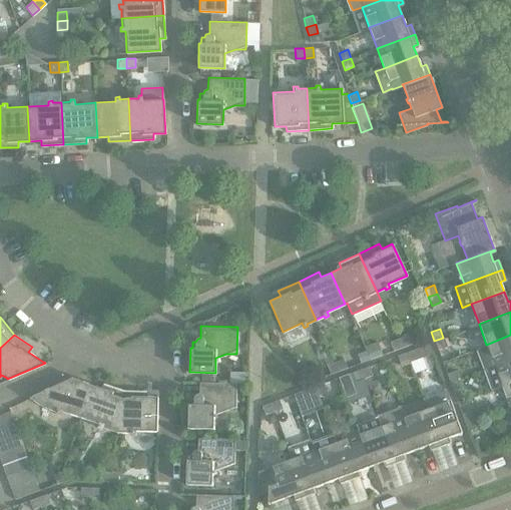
[(401,347),(410,344),(406,335),(398,338),(401,347)]
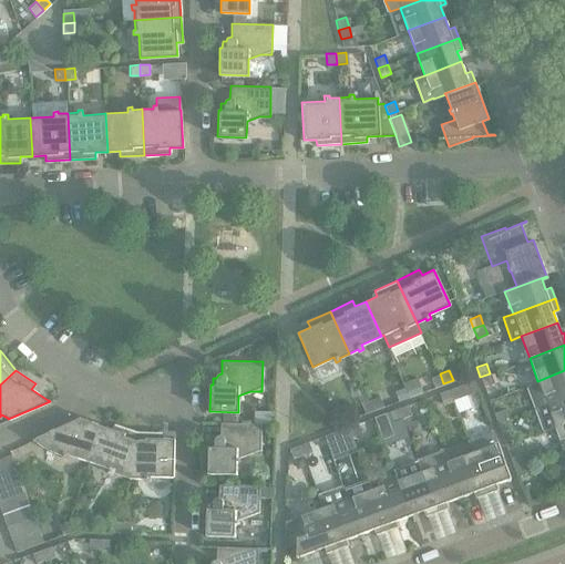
[(534,408),(564,396),(564,370),(537,381),(525,386),(534,408)]
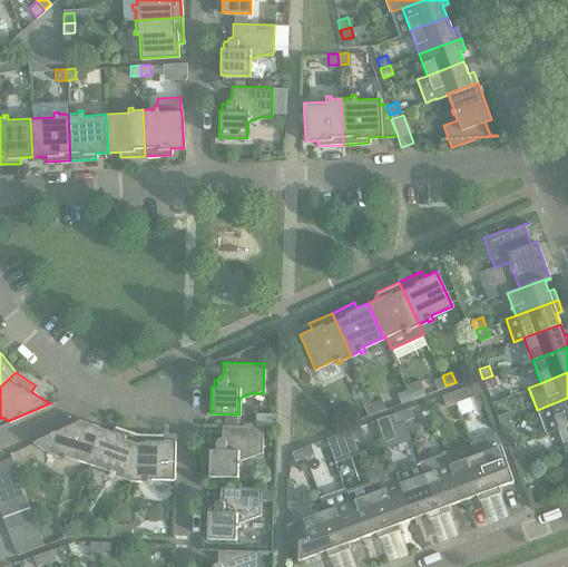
[(442,375),(432,379),(437,389),(446,385),(442,375)]
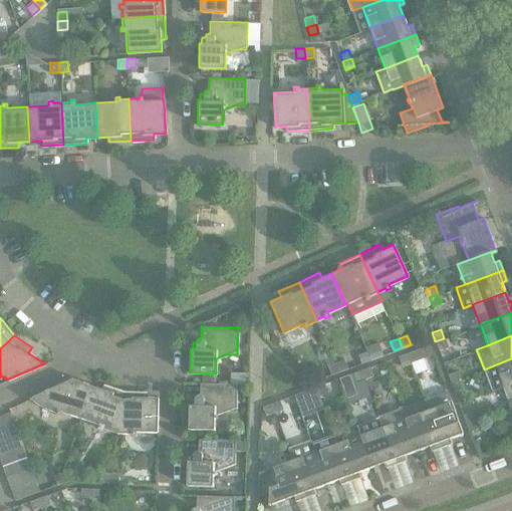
[(435,341),(438,349),(447,346),(444,338),(435,341)]
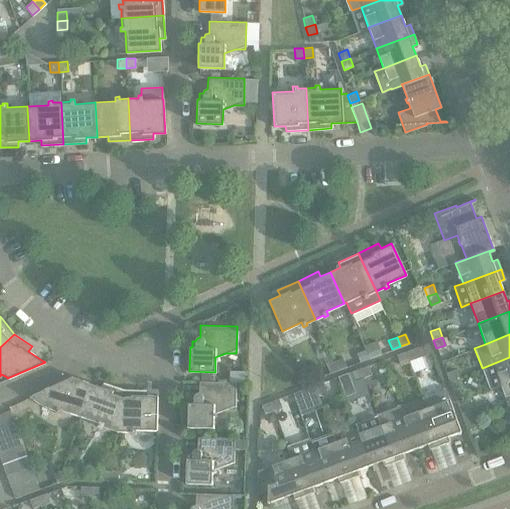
[(427,342),(404,351),(407,360),(431,351),(427,342)]
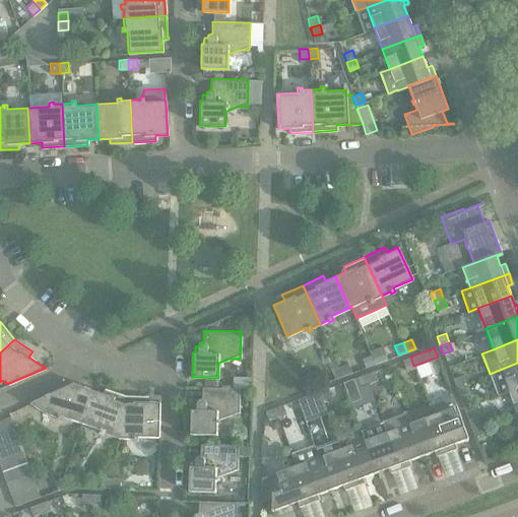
[(410,357),(402,360),(405,369),(413,366),(410,357)]
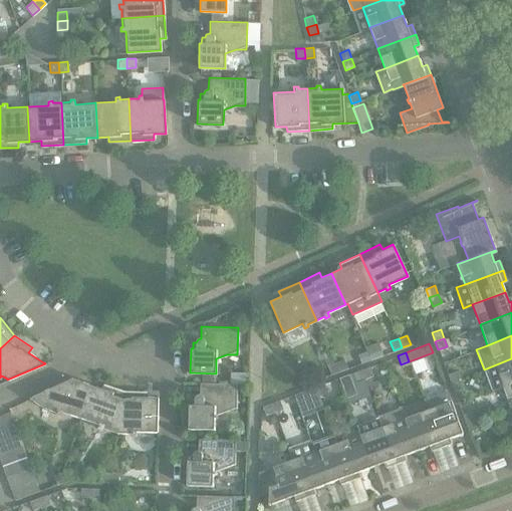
[(338,370),(347,367),(343,358),(335,361),(338,370)]
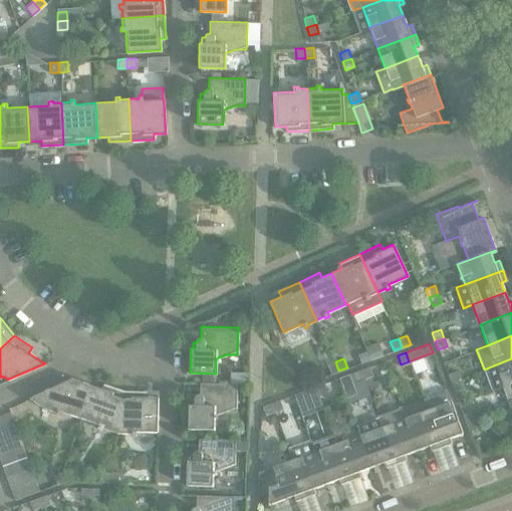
[(502,386),(511,381),(511,358),(484,369),(491,390),(502,386)]
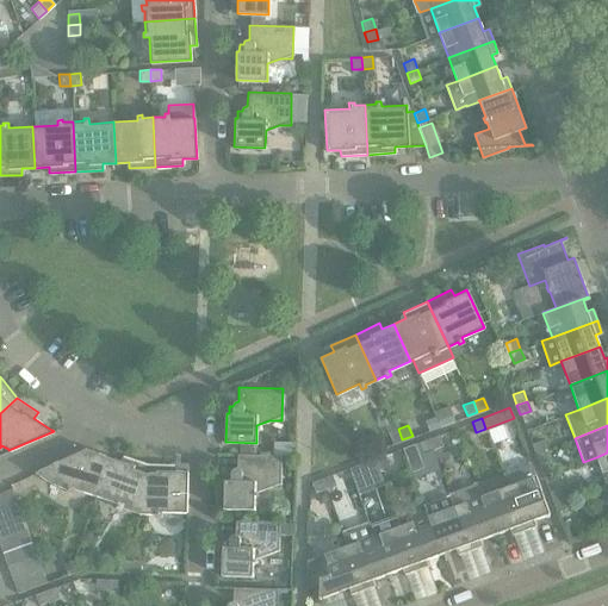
[(398,429),(388,433),(392,444),(402,439),(398,429)]
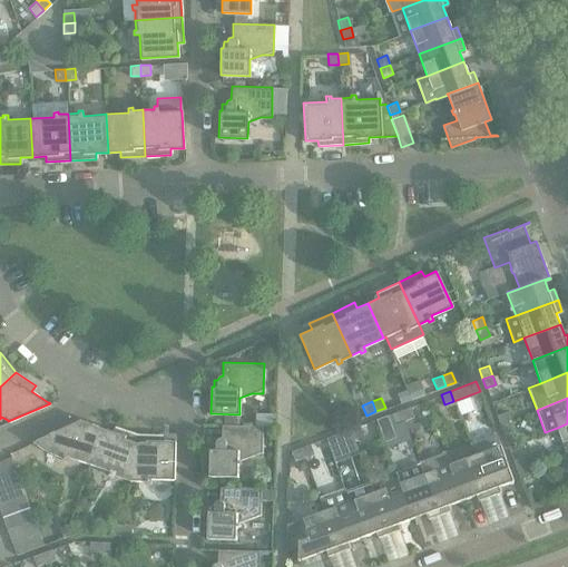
[(409,407),(400,410),(403,420),(412,417),(409,407)]
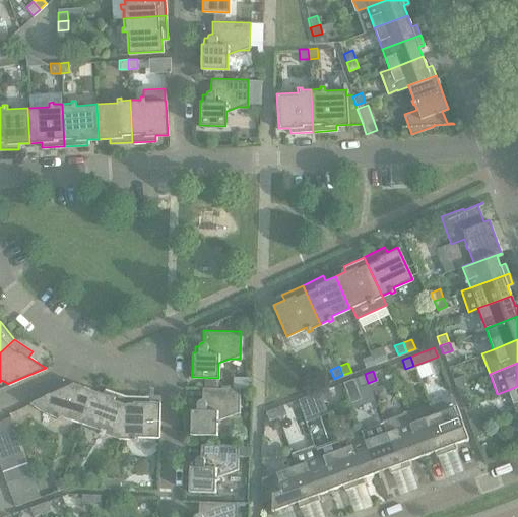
[(365,374),(355,377),(360,386),(368,383),(365,374)]
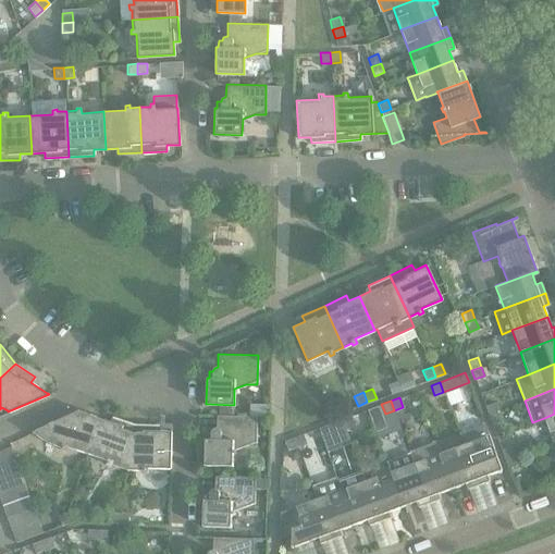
[(497,410),(494,402),(484,405),(488,415),(497,410)]
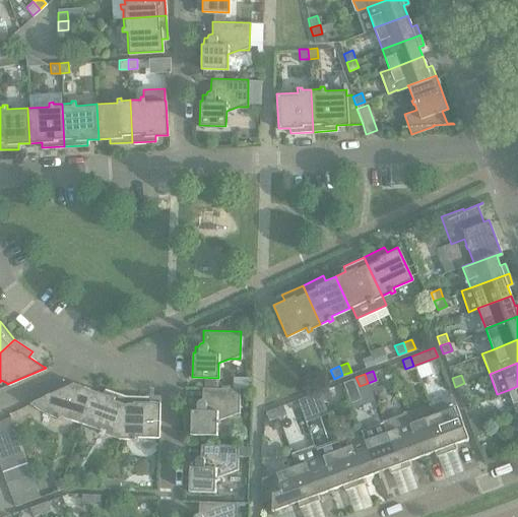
[(81,423),(92,389),(73,383),(73,382),(29,402),(30,403),(43,411),(57,416),(56,418),(60,421),(62,415),(81,423)]
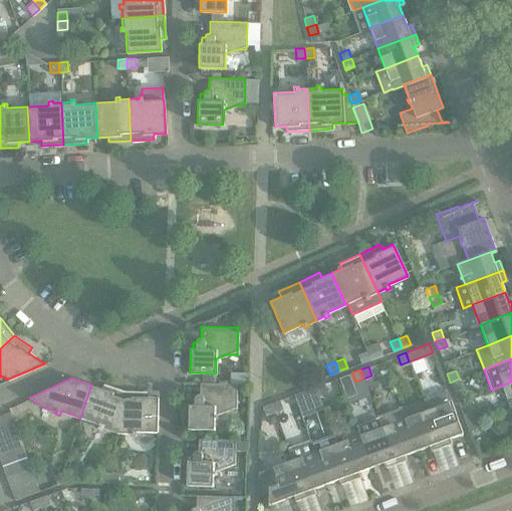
[(450,382),(453,391),(462,388),(459,378),(450,382)]
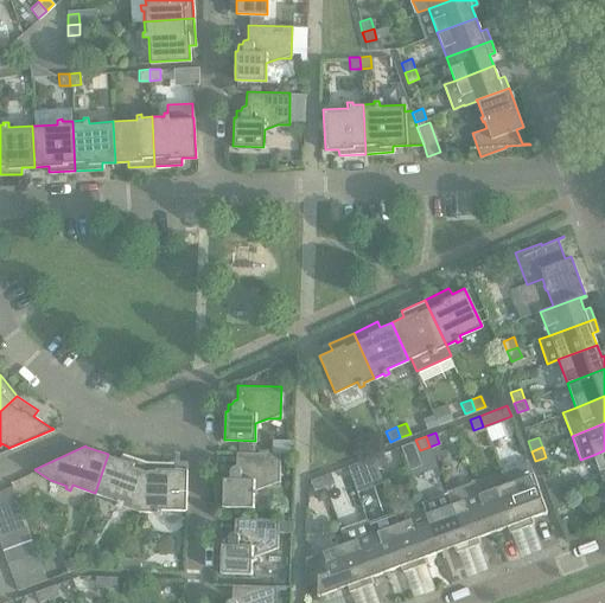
[(604,450),(593,455),(603,479),(604,478),(604,450)]
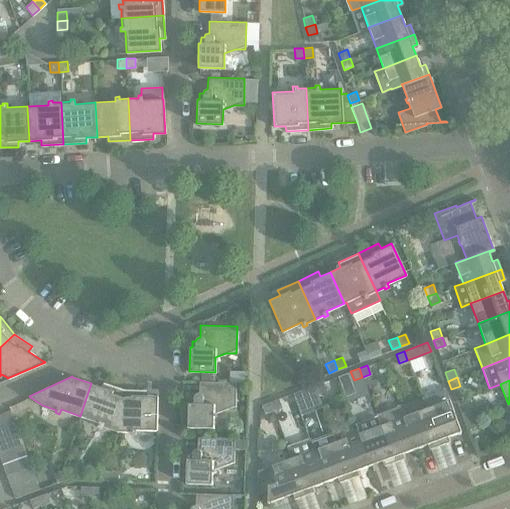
[(195,394),(194,397),(190,397),(190,403),(188,403),(187,427),(213,428),(214,413),(225,409),(234,409),(235,382),(199,381),(198,393),(195,394)]
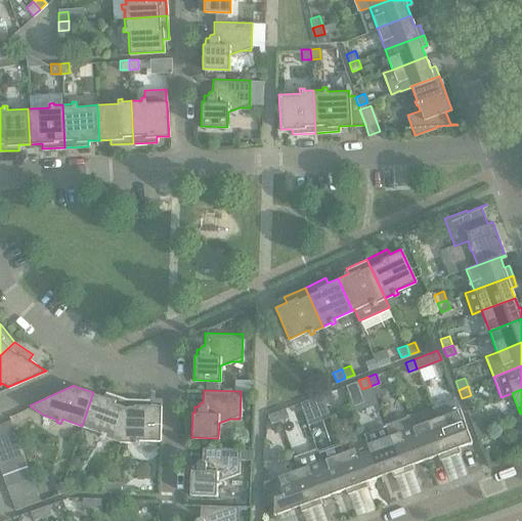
[(330,390),(321,393),(324,402),(334,399),(330,390)]
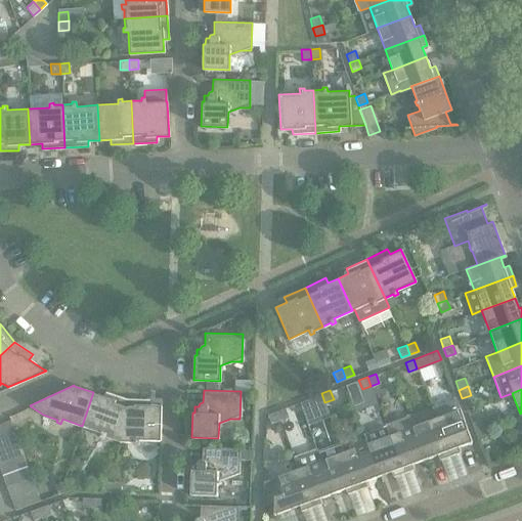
[(93,392),(82,426),(100,432),(99,437),(103,438),(104,436),(119,441),(127,398),(105,391),(103,396),(93,392)]
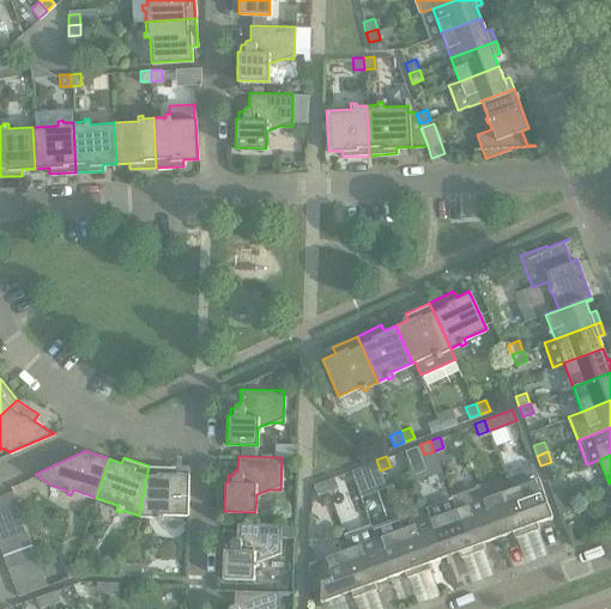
[(376,460),(366,463),(370,475),(380,470),(376,460)]
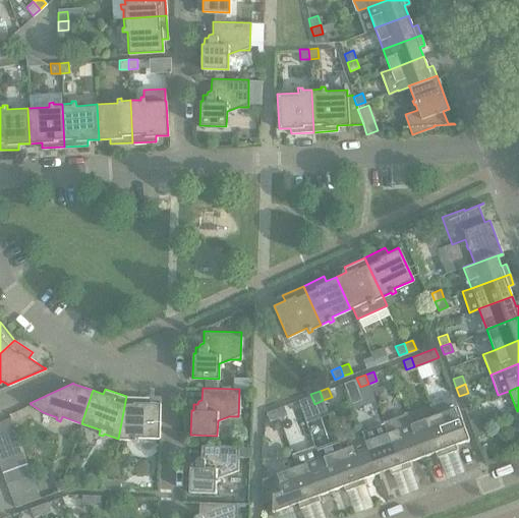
[(428,403),(433,414),(447,453),(457,449),(455,444),(468,439),(452,394),(428,403)]
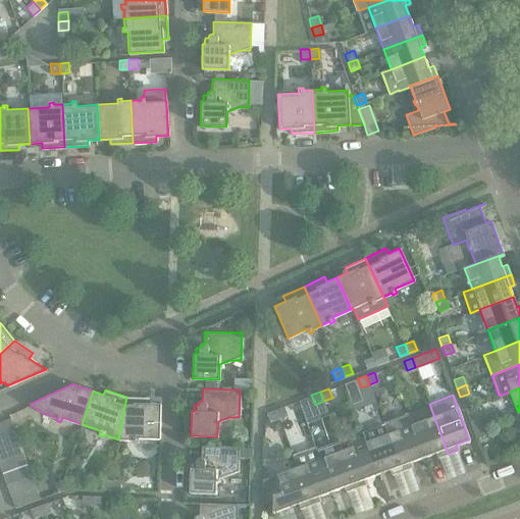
[(126,397),(118,439),(134,440),(134,443),(138,443),(138,437),(159,438),(160,403),(148,403),(148,398),(126,397)]
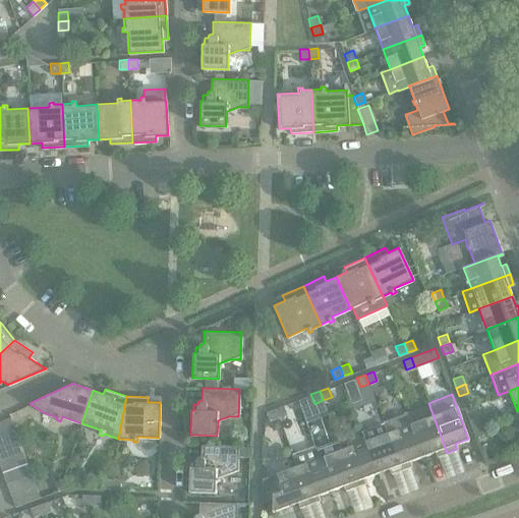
[(277,417),(286,414),(282,405),(274,408),(277,417)]
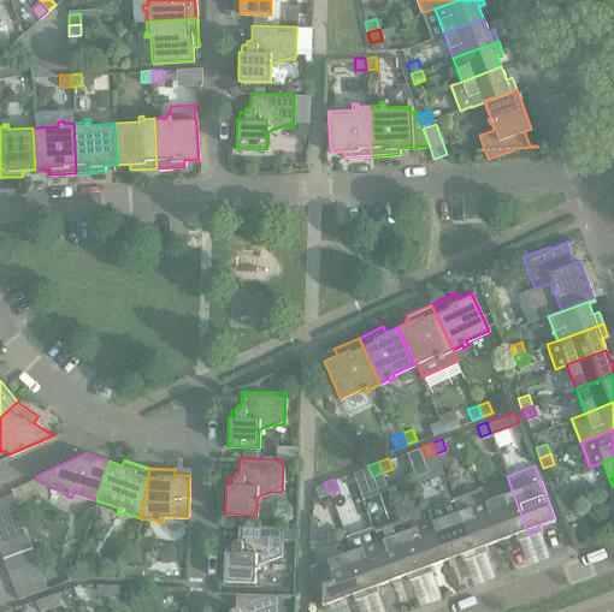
[(324,482),(313,486),(318,497),(328,493),(324,482)]
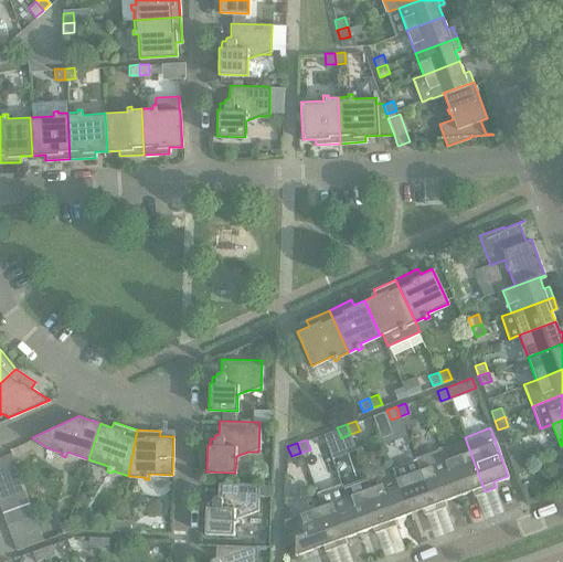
[(415,457),(420,468),(435,510),(446,506),(444,500),(457,495),(444,459),(439,446),(415,456),(415,457)]
